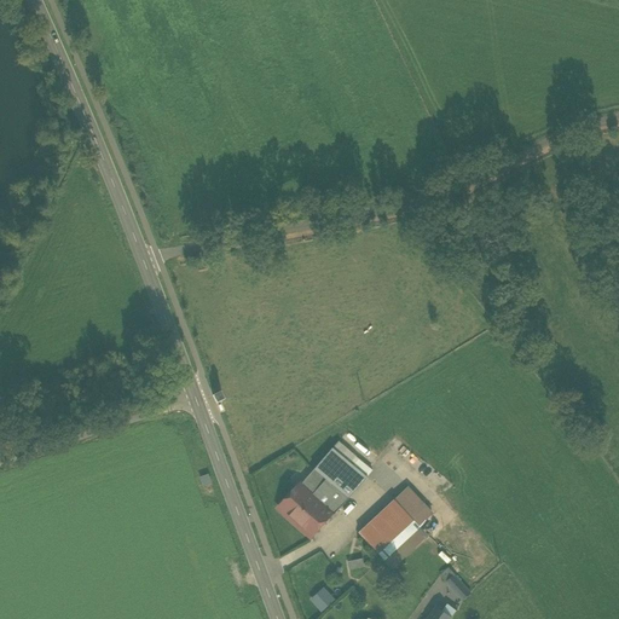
[(212,395),(215,404),(223,399),(219,392),(212,395)]
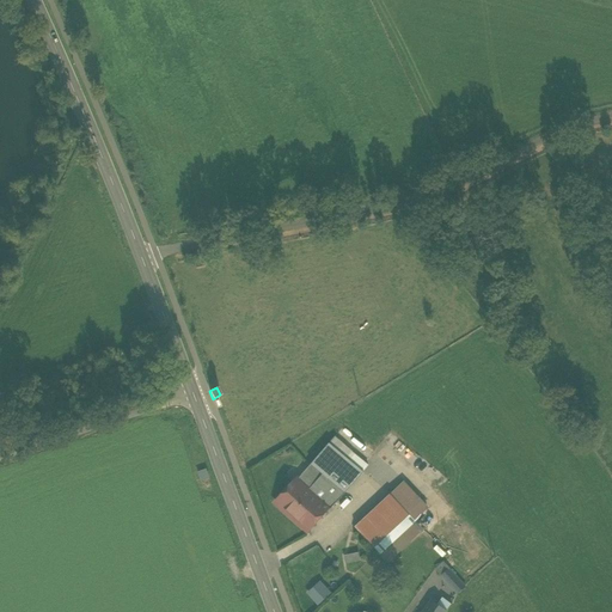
[(336,436),(329,444),(310,465),(343,494),(368,466),(336,436)]
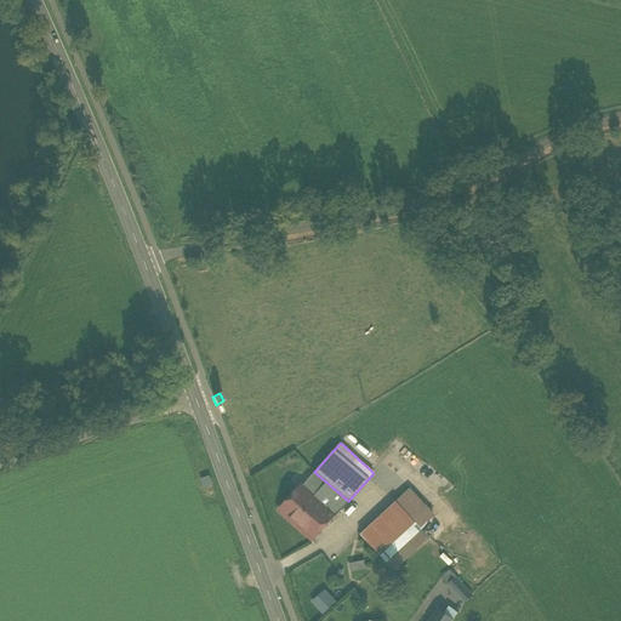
[(314,472),(280,511),(312,539),(332,516),(335,518),(348,501),(314,472)]
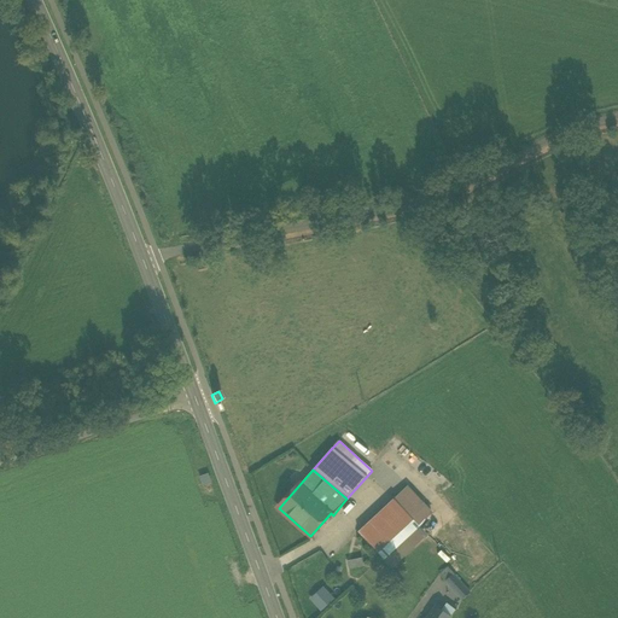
[(407,485),(394,499),(357,532),(377,553),(383,559),(384,560),(421,524),(426,519),(431,514),(433,513),(407,485)]
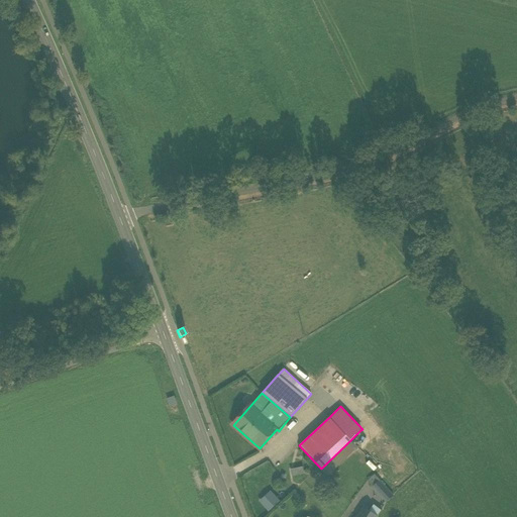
[(291,470),(292,476),(304,474),(303,468),(291,470)]
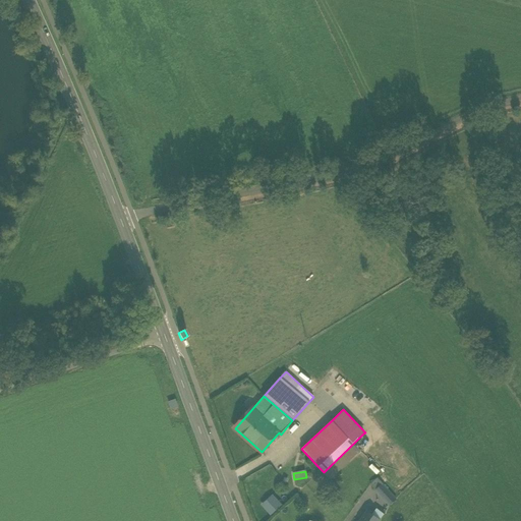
[(373,487),(389,505),(395,499),(380,481),(373,487)]
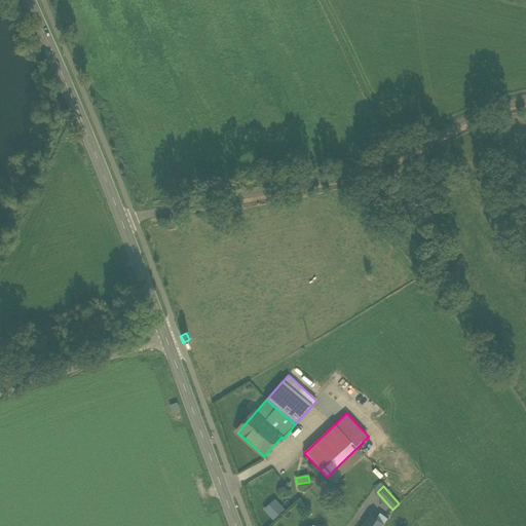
[(273,521),(286,510),(275,498),(263,510),(273,521)]
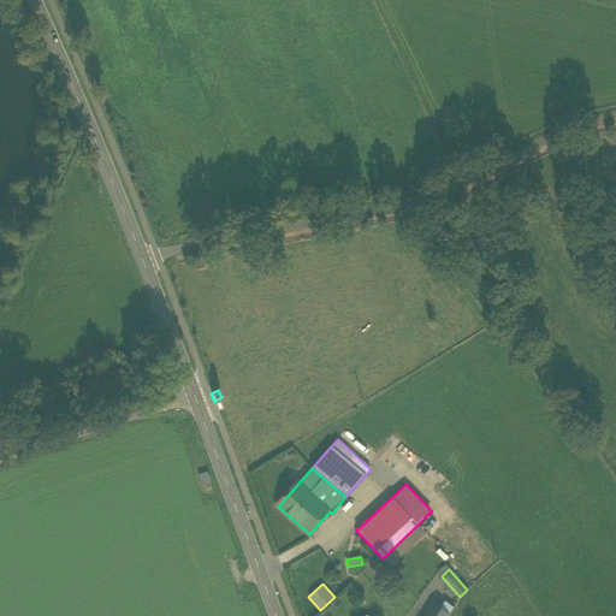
[(434,604),(425,615),(448,615),(449,615),(434,604)]
